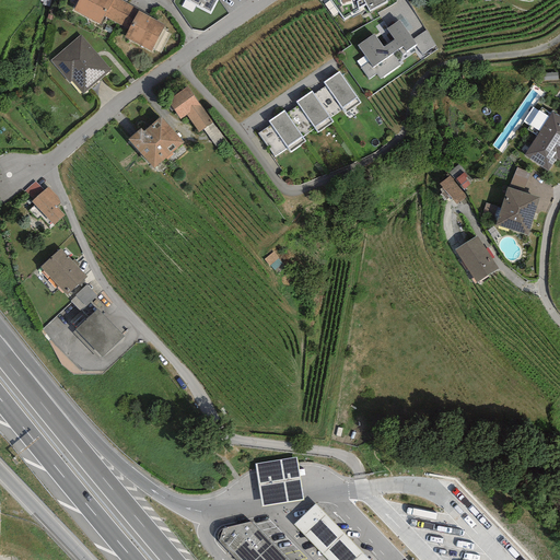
[(112,0),(79,0),(73,12),(100,25),(104,18),(112,0)]
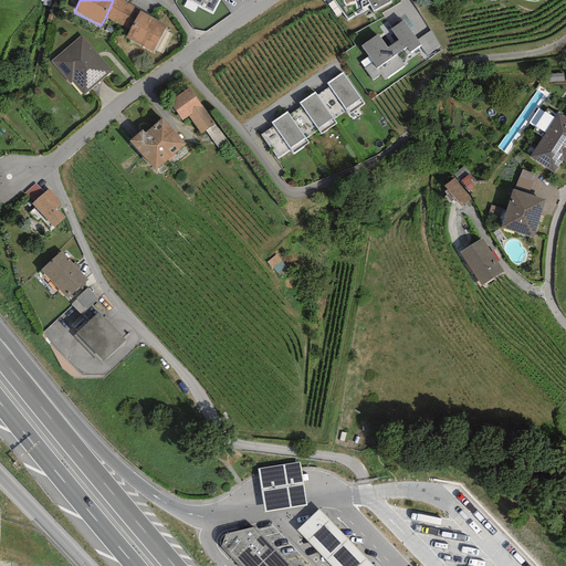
[(140,10),(119,0),(113,0),(105,18),(130,30),(125,40),(154,53),(167,27),(139,13),(140,10)]
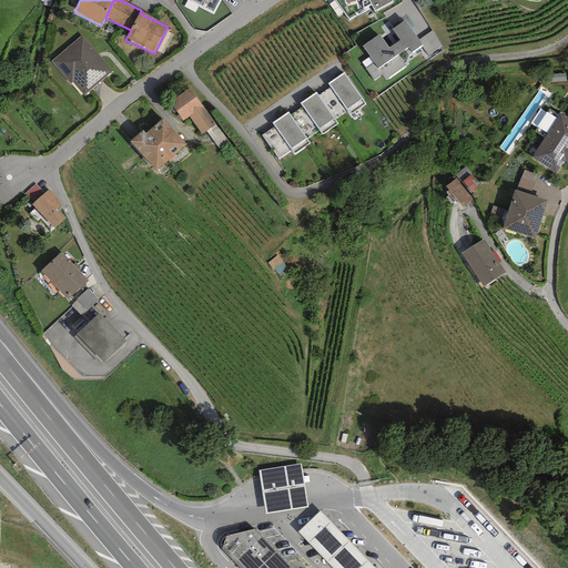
[(221,0),(185,0),(213,14),(221,0)]
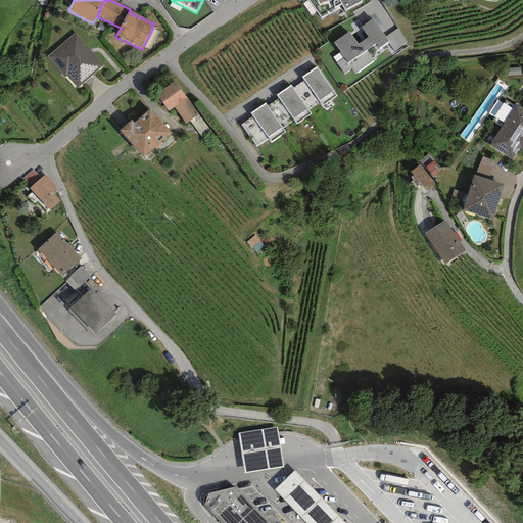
[(307,0),(321,19),(341,7),(344,10),(361,2),(360,0),(307,0)]
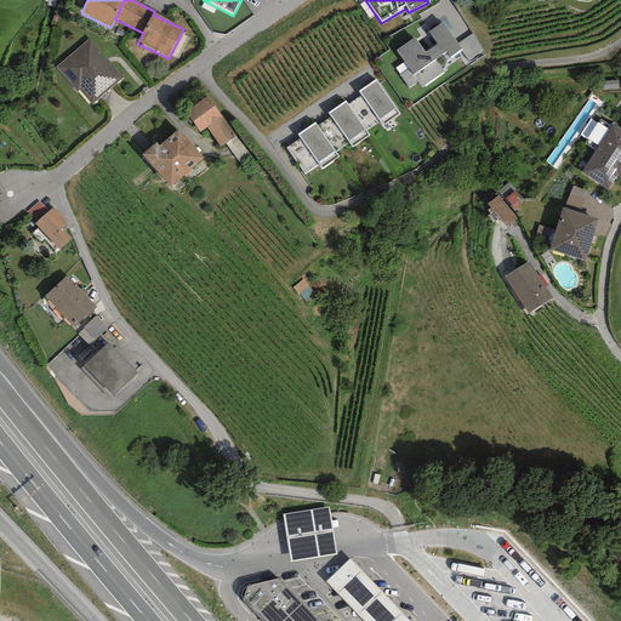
[(398,74),(408,89),(416,84),(421,91),(448,72),(439,60),(444,56),(448,62),(461,52),(467,62),(483,51),(472,35),(459,44),(444,22),(428,34),(437,45),(426,53),(415,38),(393,53),(405,69),(398,74)]
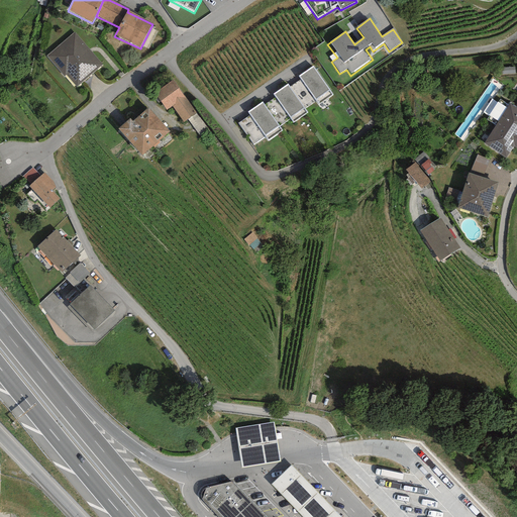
[(102,66),(75,33),(45,58),(62,77),(65,75),(76,88),(83,82),(94,73),(102,66)]
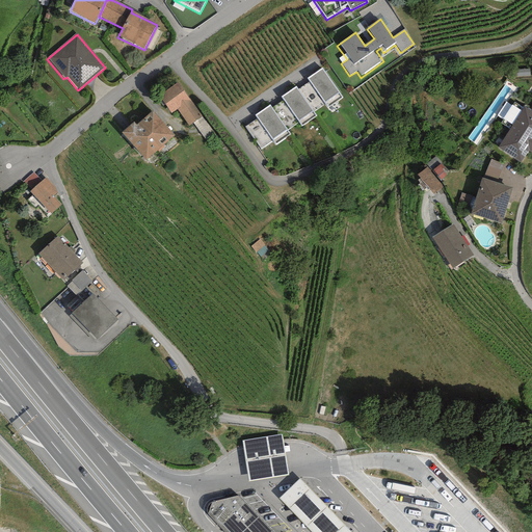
[(343,97),(322,68),(307,78),(309,82),(298,89),(313,111),(325,102),(328,106),(343,97)]
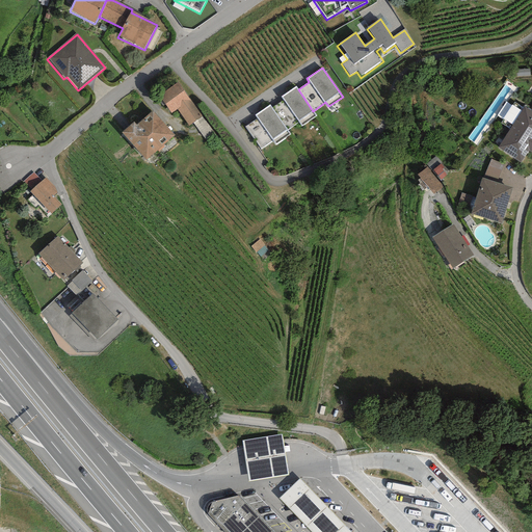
[(529,70),(513,71),(513,78),(530,78),(529,70)]
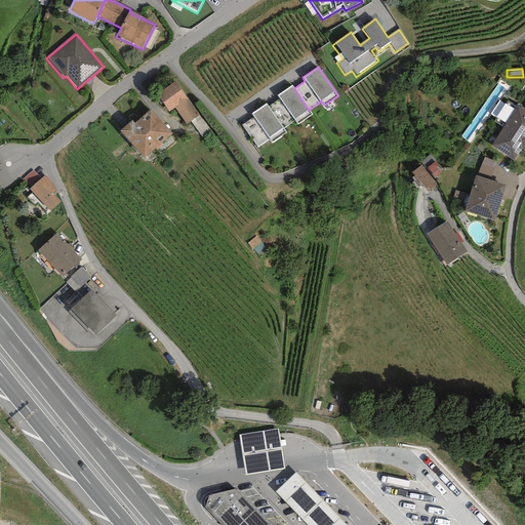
[(198,115),(175,83),(156,97),(167,114),(175,108),(187,123),(198,115)]
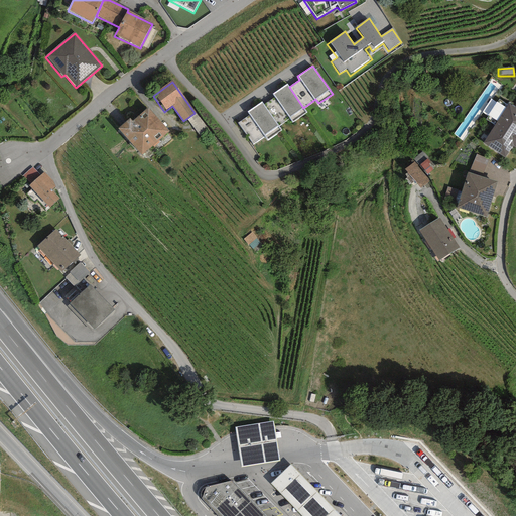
[(289,87),(286,84),(271,94),(274,98),(264,105),(278,125),(289,118),(292,122),(306,112),(303,108),(289,87)]
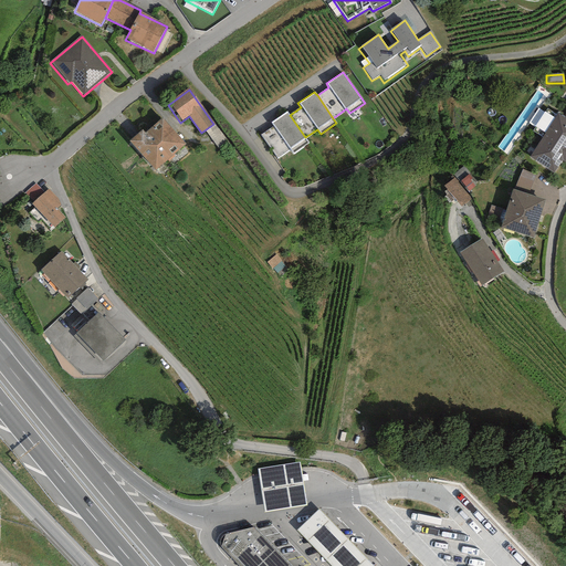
[(290,115),(286,111),(270,123),(273,126),(261,134),(278,157),(290,148),(293,153),(308,142),(305,137),(290,115)]
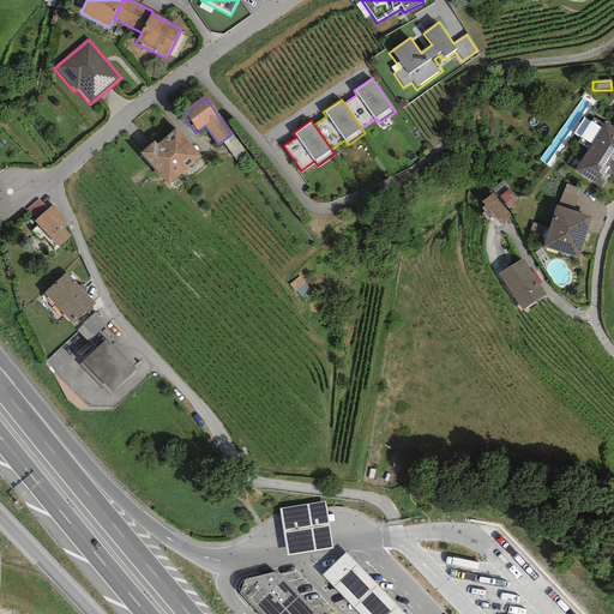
[(613,128),(605,122),(573,170),(600,187),(608,174),(613,176),(613,128)]
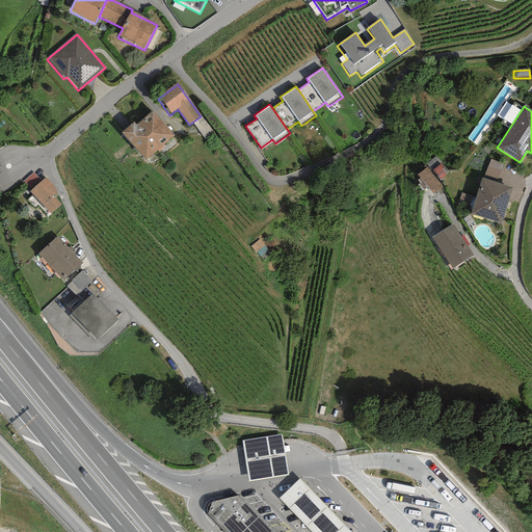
[(175,137),(152,112),(136,127),(134,124),(121,135),(145,162),(175,137)]
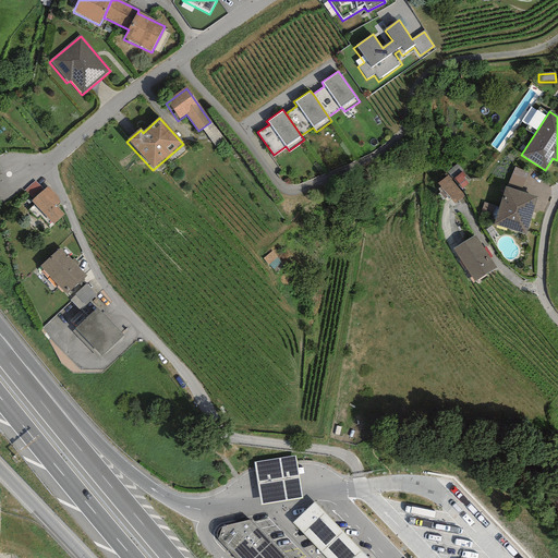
[(471,181),(457,165),(448,172),(462,189),(471,181)]
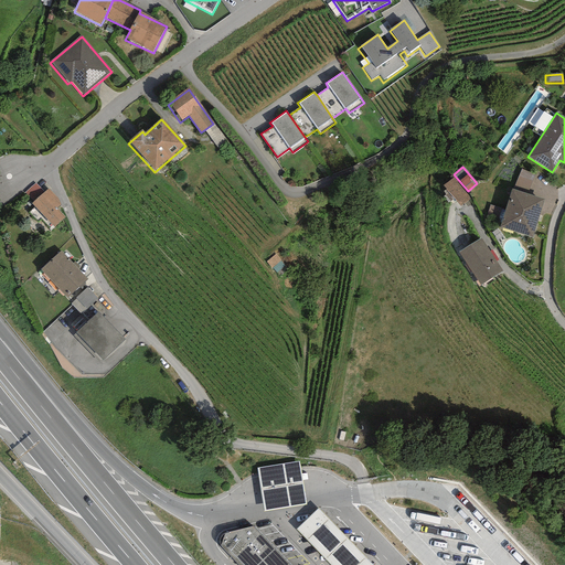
[(535,174),(521,169),(513,188),(529,192),(535,174)]
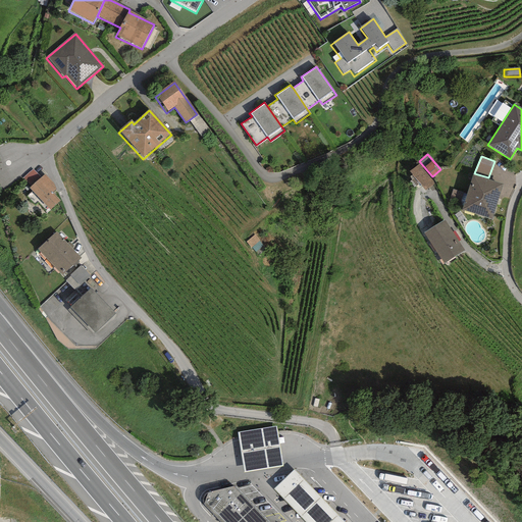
[(434,184),(419,164),(410,171),(425,191),(434,184)]
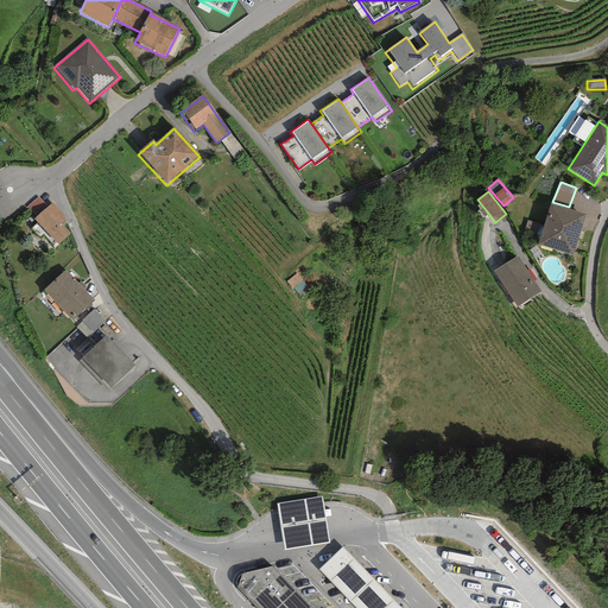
[(586,215),(550,203),(538,245),(572,255),(584,220),(586,215)]
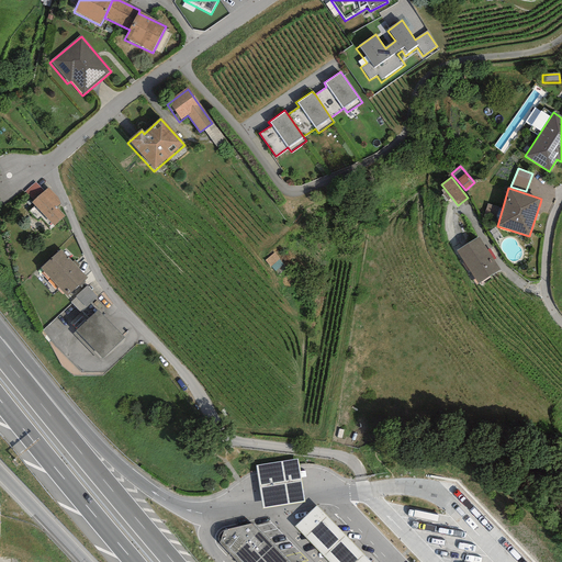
[(60,204),(47,190),(31,204),(53,228),(65,217),(56,209),(60,204)]
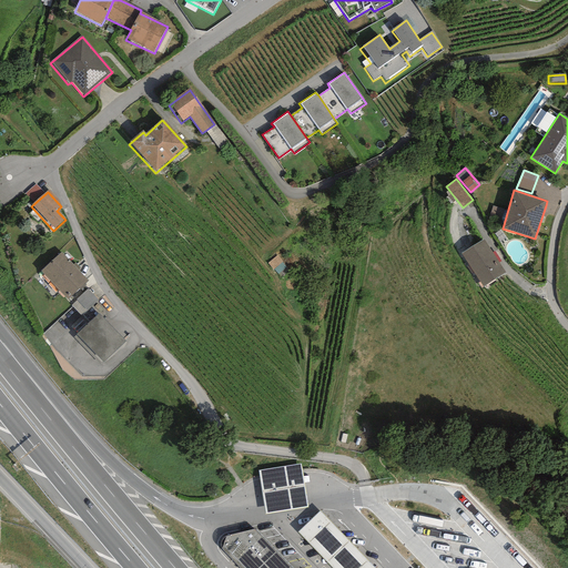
[(505,274),(484,240),(462,254),(483,287),(505,274)]
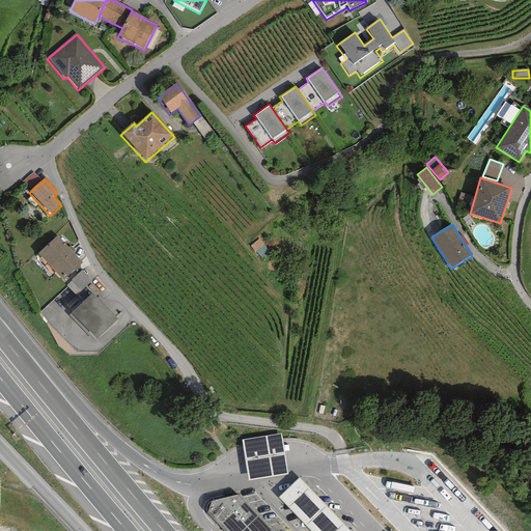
[(82,263),(57,236),(38,254),(63,281),(82,263)]
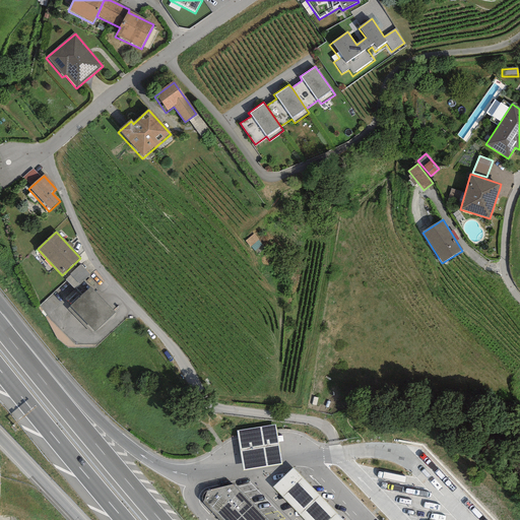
[(89,275),(80,266),(66,279),(75,289),(89,275)]
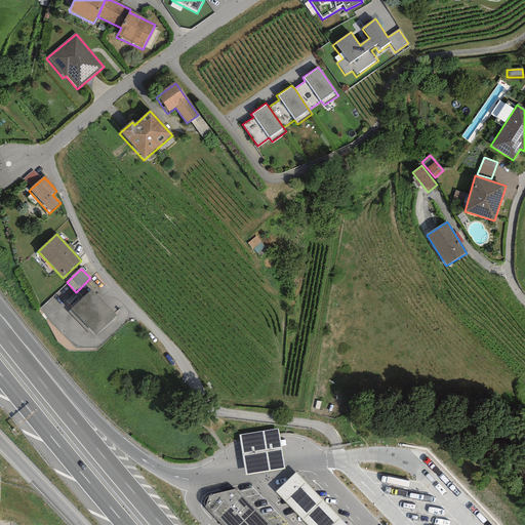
[(115,315),(91,290),(68,313),(87,332),(89,329),(94,334),(115,315)]
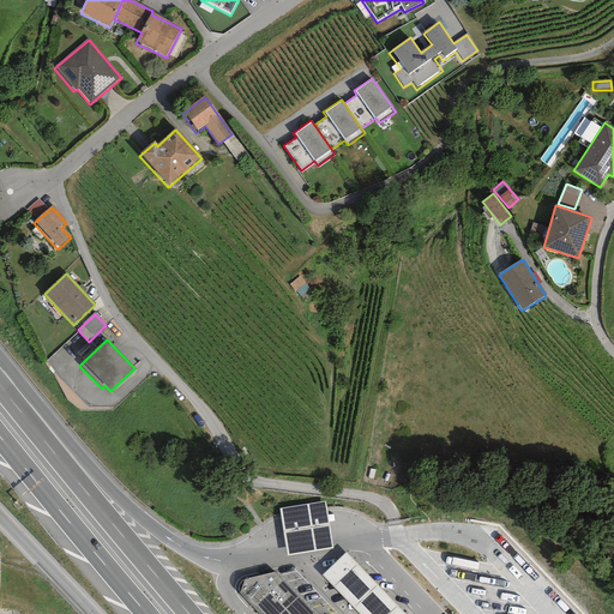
[(324,503),(278,510),(287,557),(332,549),(324,503)]
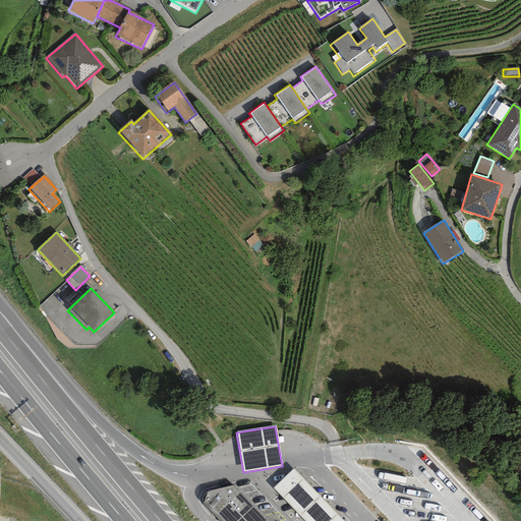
[(342,520),(293,470),(274,489),(303,520),(342,520)]
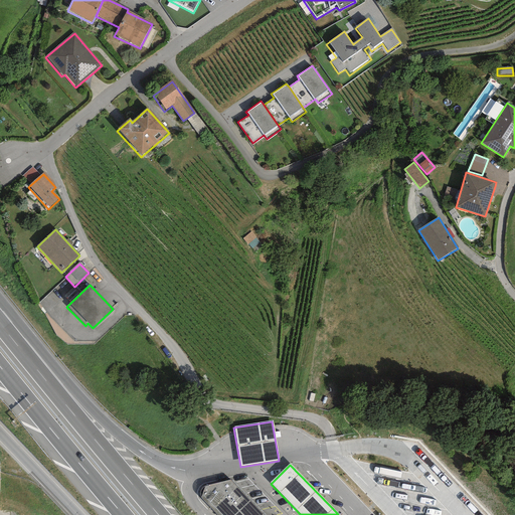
[(260,514),(227,483),(208,488),(198,494),(199,501),(213,514),(260,514)]
